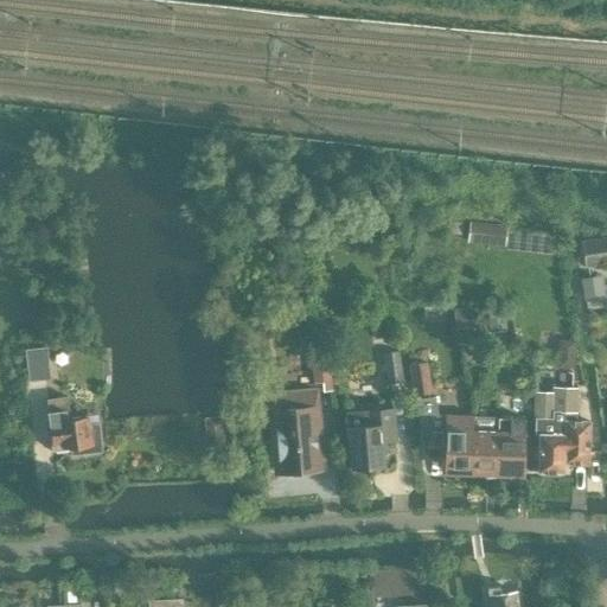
[(25,350),(29,382),(50,379),(46,347),(25,350)]
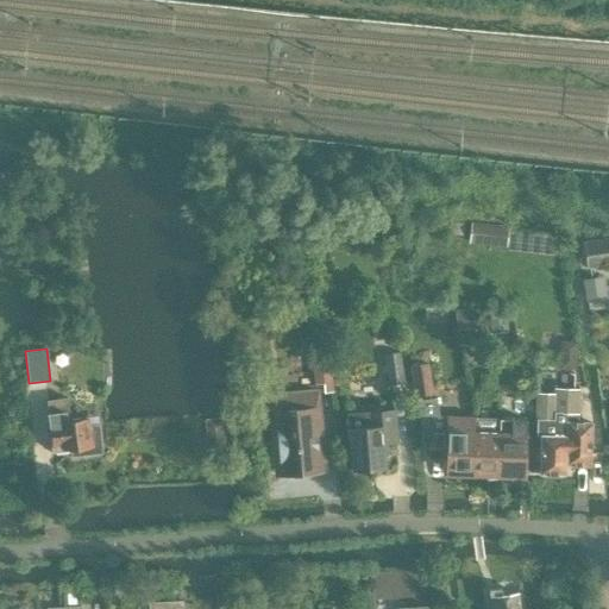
[(538,475),(564,476),(564,465),(589,465),(590,422),(576,422),(577,389),(552,388),(552,396),(535,395),(534,434),(539,434),(538,475)]
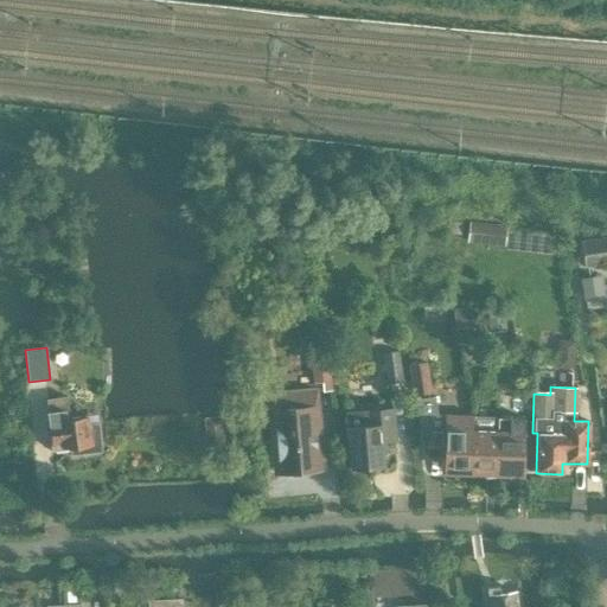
[(280,452),(281,474),(324,471),(317,390),(269,395),(274,452),(280,452)]
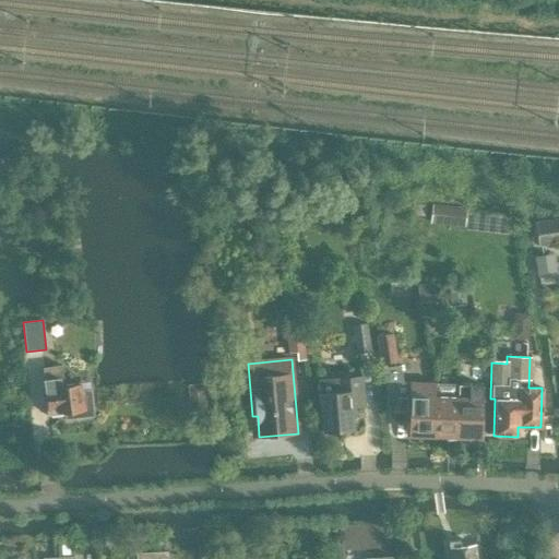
[(406,433),(433,435),(435,383),(411,383),(403,383),(400,366),(383,369),(388,397),(394,397),(393,421),(406,421),(406,433)]
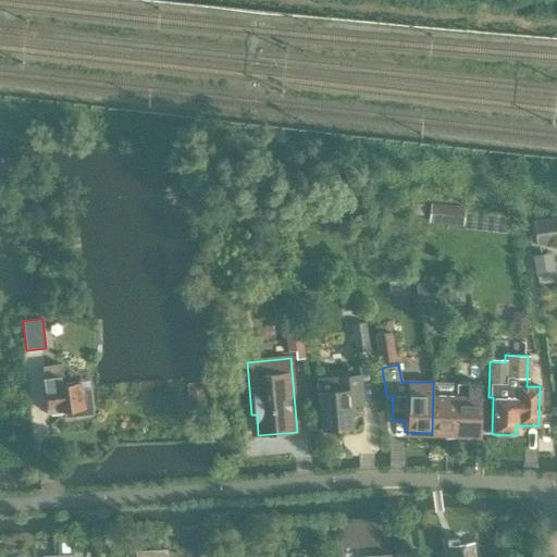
[(44,379),(48,413),(65,412),(65,419),(93,416),(89,391),(81,391),(79,383),(64,384),(62,366),(42,368),(45,379),(44,379)]
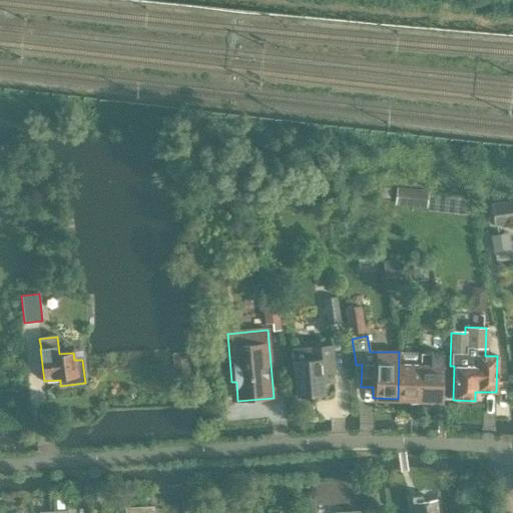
[(333,346),(312,348),(293,350),(297,395),(325,393),(323,373),(335,372),(333,346)]
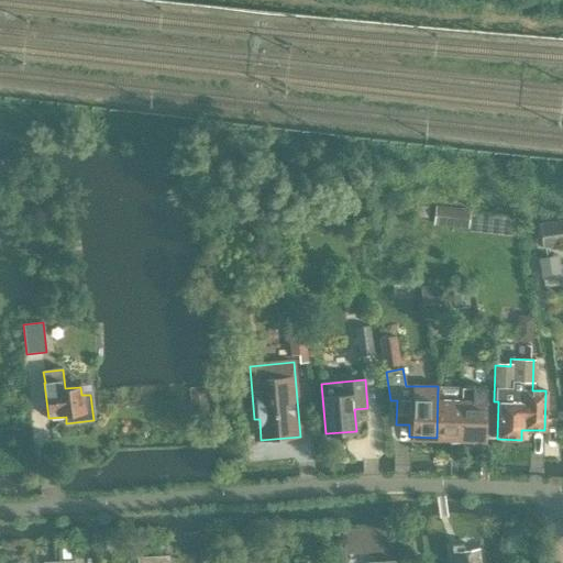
[(449,441),(460,441),(461,388),(461,387),(438,386),(437,438),(449,438),(449,441)]
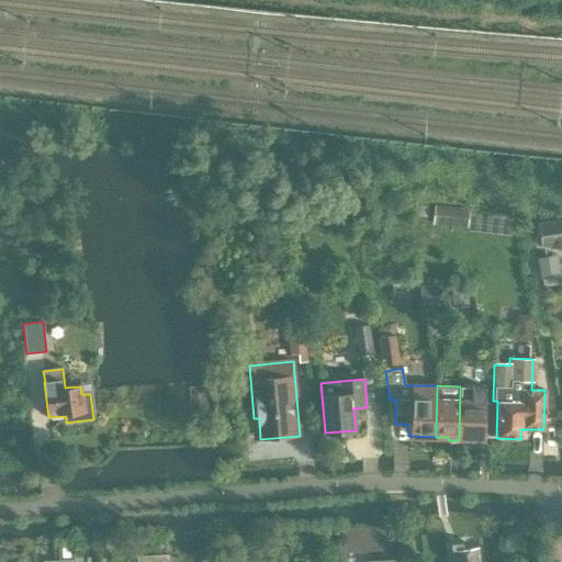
[(460,388),(459,440),(470,440),(470,437),(483,438),(484,388),(460,388)]
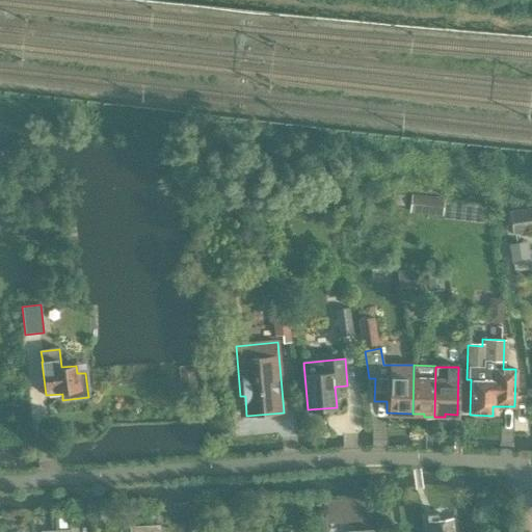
[(308,517),(308,531),(322,531),(322,517),(308,517)]
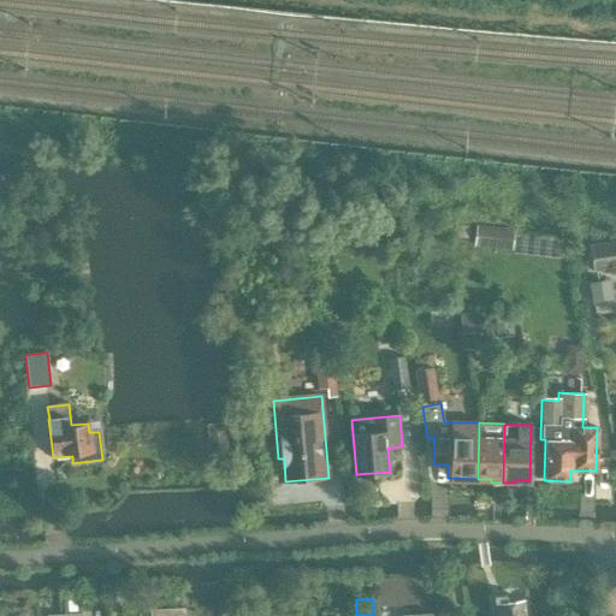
[(497,615),(525,615),(522,600),(496,605),(497,615)]
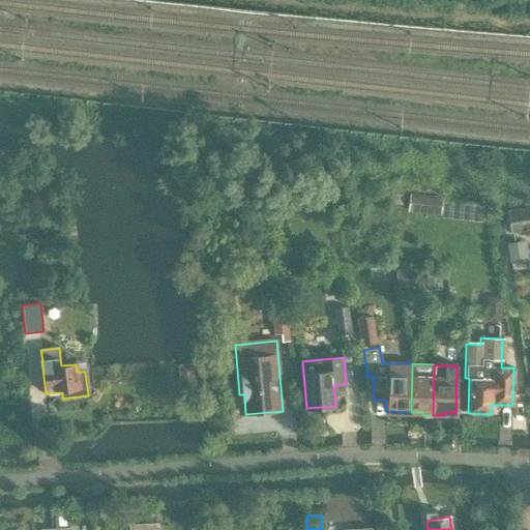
[(247,529),(247,519),(232,520),(232,529),(247,529)]
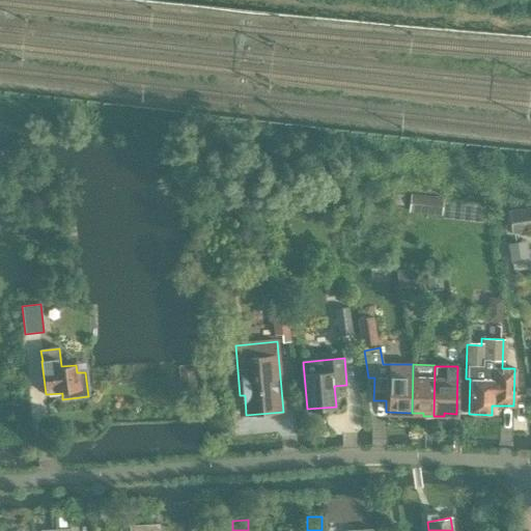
[(232,530),(232,521),(218,522),(218,530),(232,530)]
